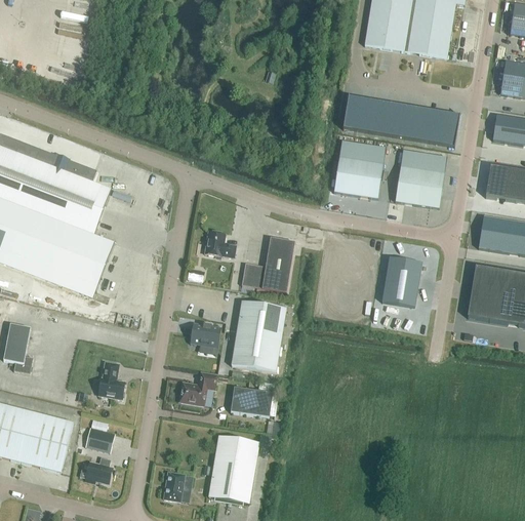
[(371,0),(365,44),(447,57),(455,2),(465,4),(466,0),(371,0)]
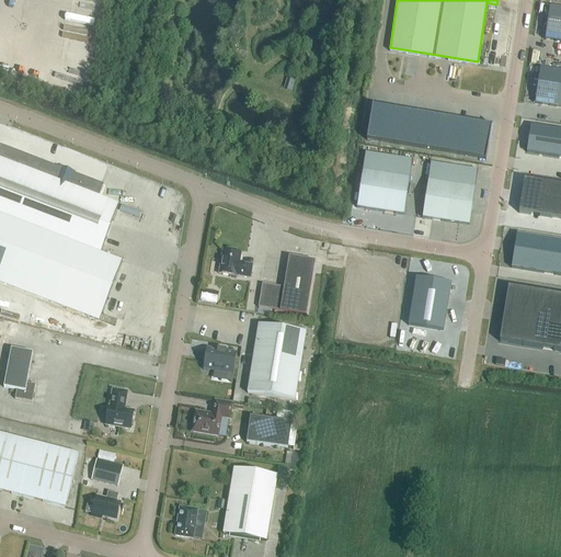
[(560,4),(550,3),(545,36),(560,38),(560,4)]
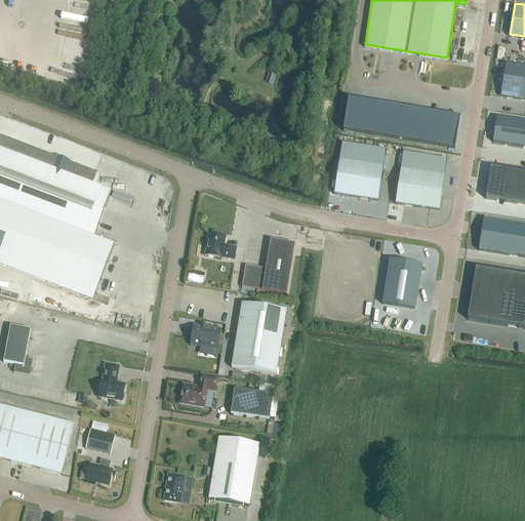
[(524,63),(506,59),(500,93),(524,96),(524,63)]
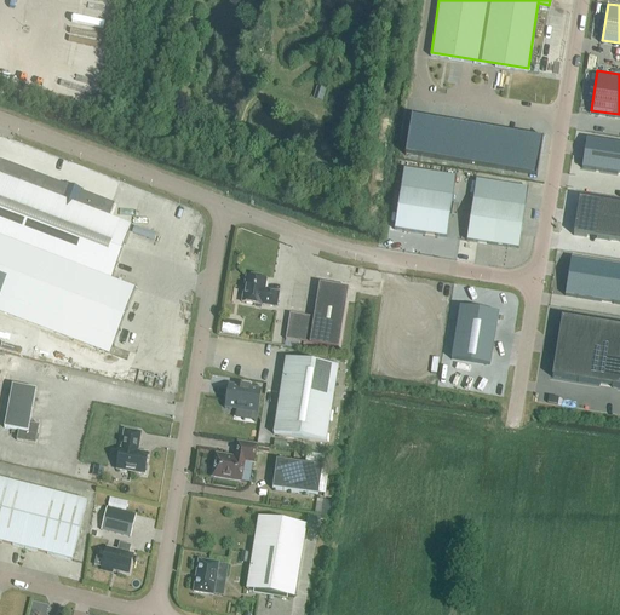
[(537,173),(544,133),(543,133),(543,134),(412,113),(412,111),(405,151),(406,151),(406,149),(537,171),(537,173)]
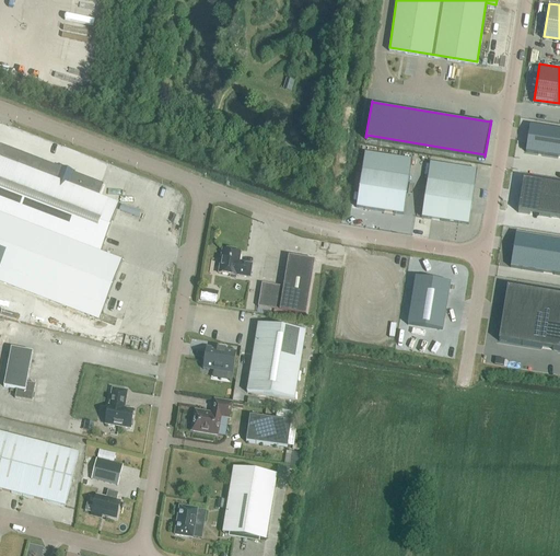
[(559,153),(559,126),(529,122),(525,149),(559,153)]
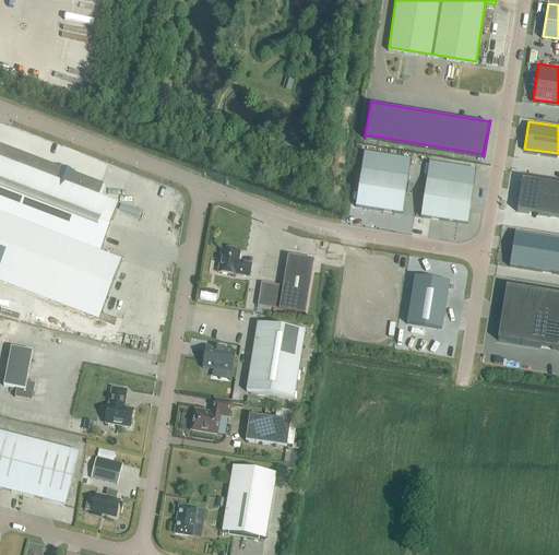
[(0,269),(93,305),(103,308),(122,258),(100,249),(119,200),(98,192),(103,180),(0,141),(0,269)]
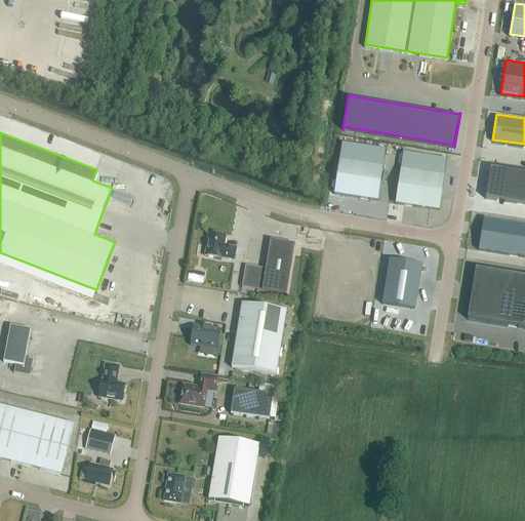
[(378,198),(386,147),(341,141),(333,191),(378,198)]
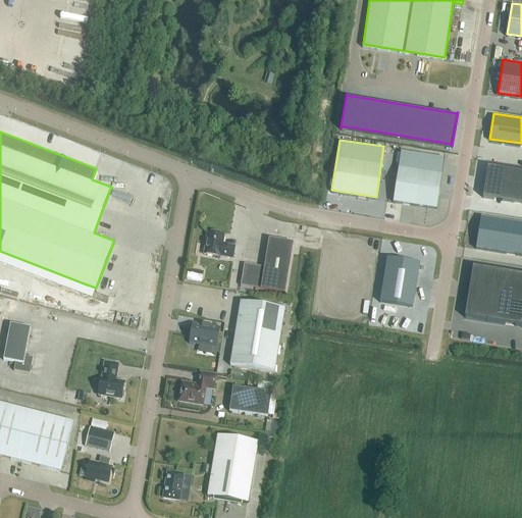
[(445,155),(401,149),(393,199),(436,206),(445,155)]
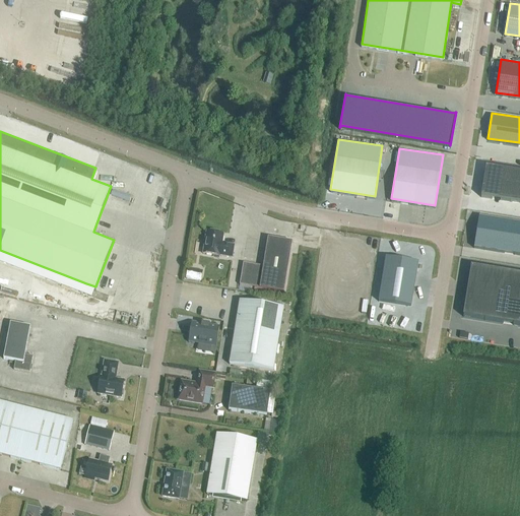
[(519,169),(485,164),(480,194),(519,199),(519,169)]
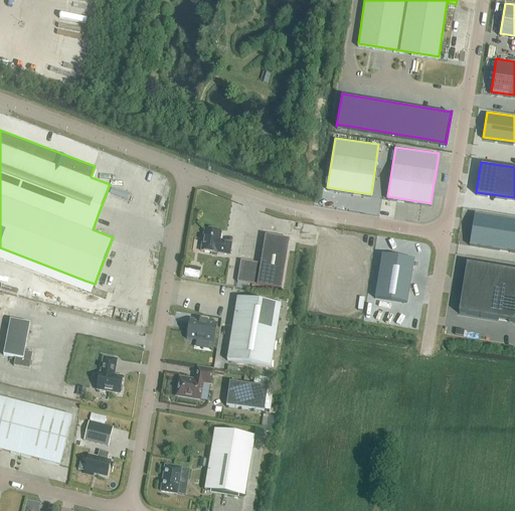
[(514,217),(474,211),(469,242),(514,249),(514,217)]
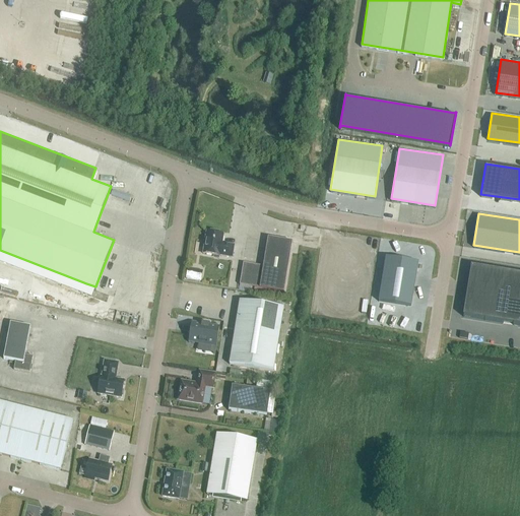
[(223,231),(219,231),(218,229),(212,228),(210,229),(206,229),(203,250),(219,253),(219,252),(232,254),(234,242),(221,240),(223,231)]
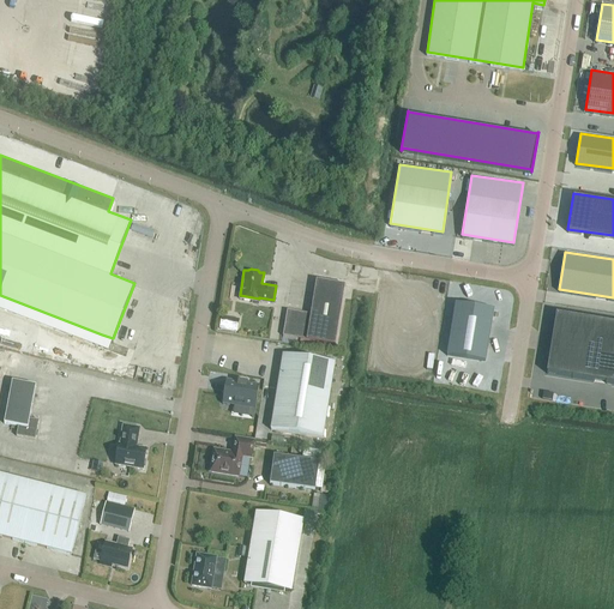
[(311,311),(287,307),(283,332),(335,341),(345,282),(317,277),(311,311)]
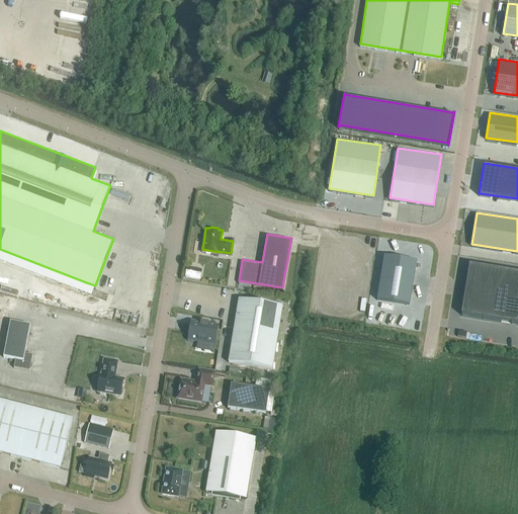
[(384,253),(377,297),(409,303),(416,258),(384,253)]
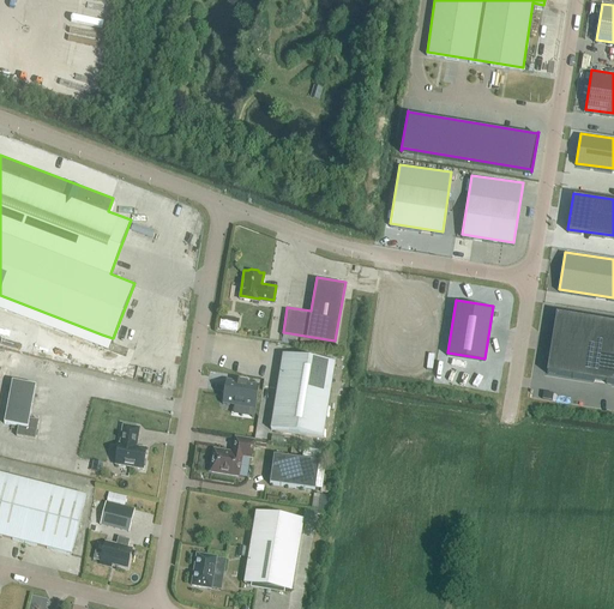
[(547,371),(613,380),(613,319),(557,312),(547,371)]
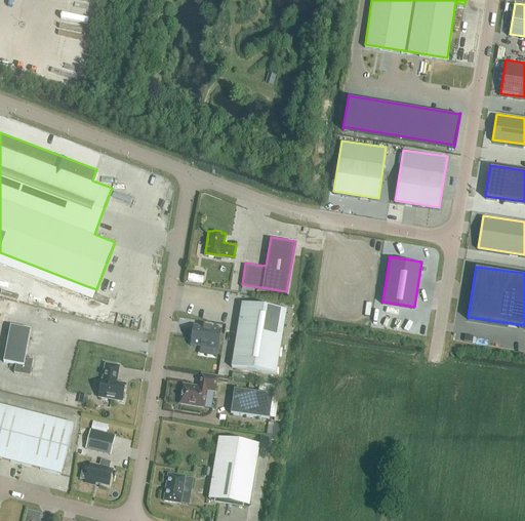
[(188,269),(187,277),(202,278),(203,270),(188,269)]
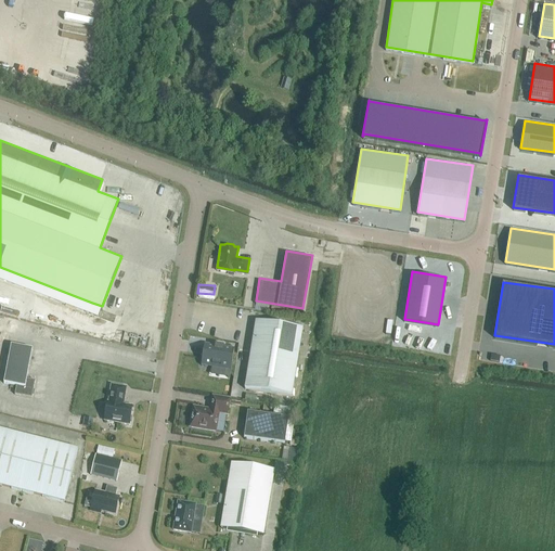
[(302,325),(256,318),(245,385),(292,393),(302,325)]
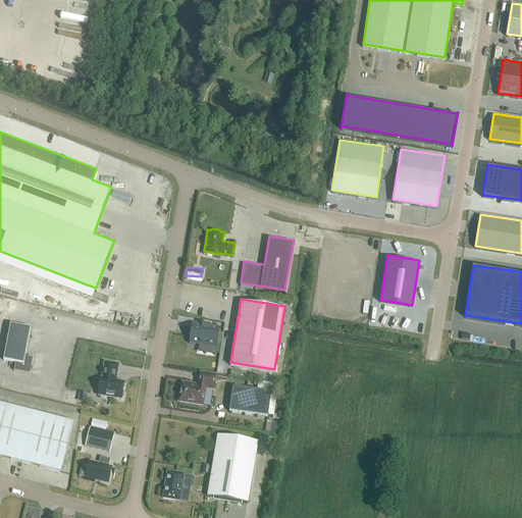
[(189,341),(200,342),(217,345),(220,324),(193,320),(189,341)]
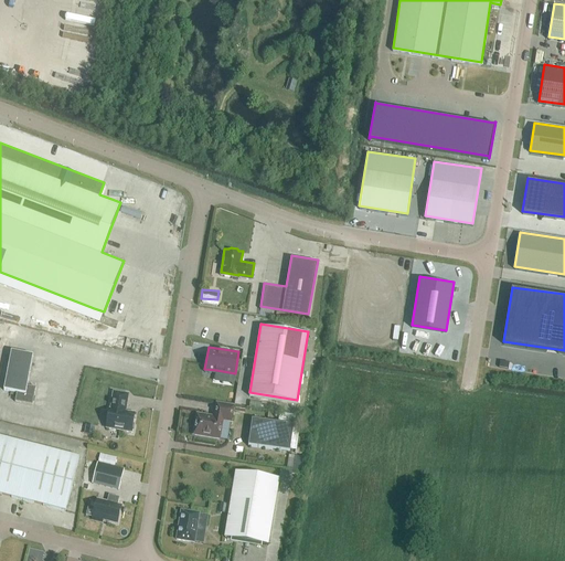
[(11,348),(3,387),(17,389),(14,398),(32,401),(32,399),(34,399),(35,394),(33,393),(35,384),(27,382),(33,351),(11,348)]
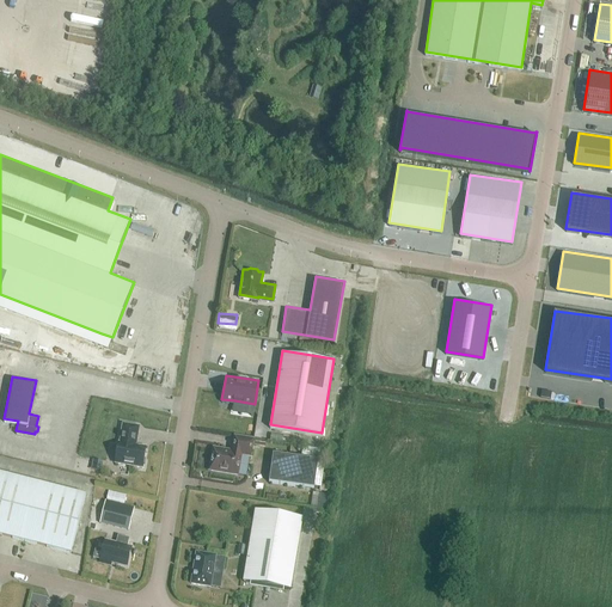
[(145,457),(144,455),(146,443),(135,441),(139,423),(123,421),(120,439),(118,439),(115,460),(142,464),(142,463),(144,461),(145,457)]
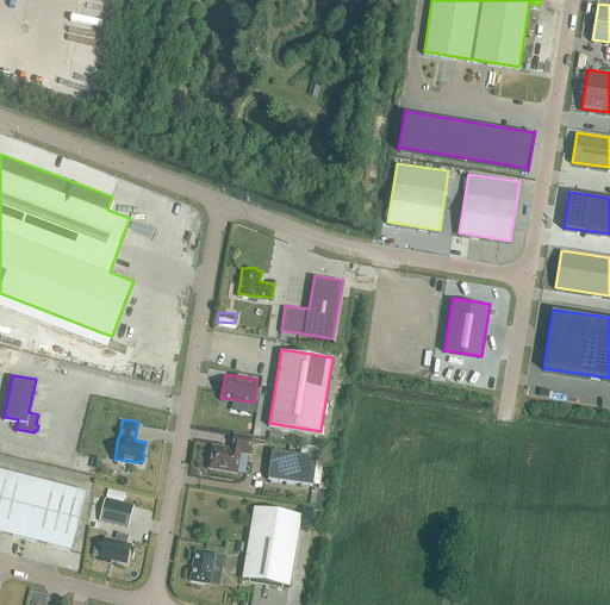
[(240,449),(249,450),(253,435),(235,431),(235,432),(236,432),(234,447),(213,443),(210,465),(236,469),(240,449)]
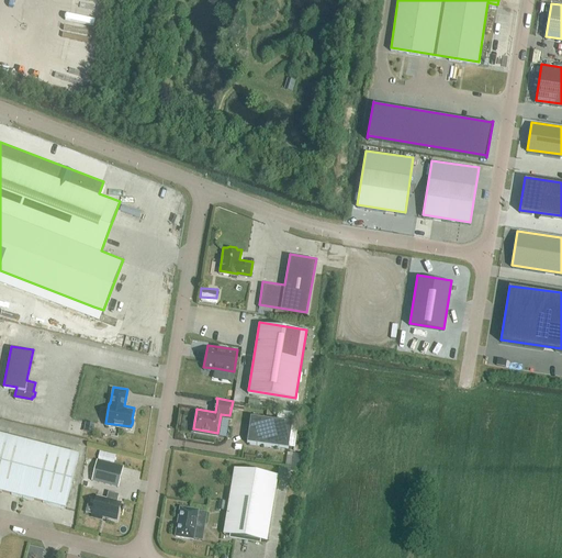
[(247,441),(289,446),(292,420),(250,414),(247,441)]
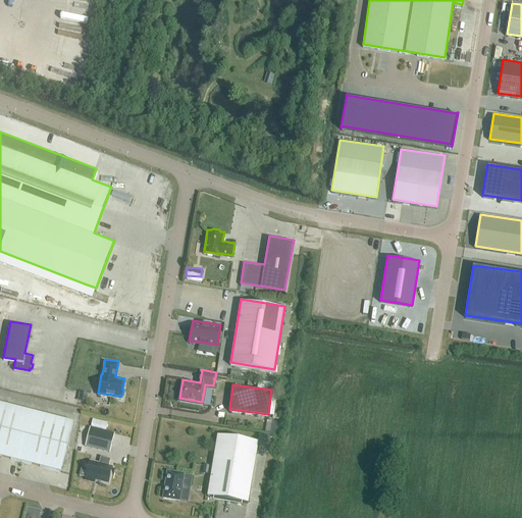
[(76,390),(64,387),(62,397),(73,400),(76,390)]
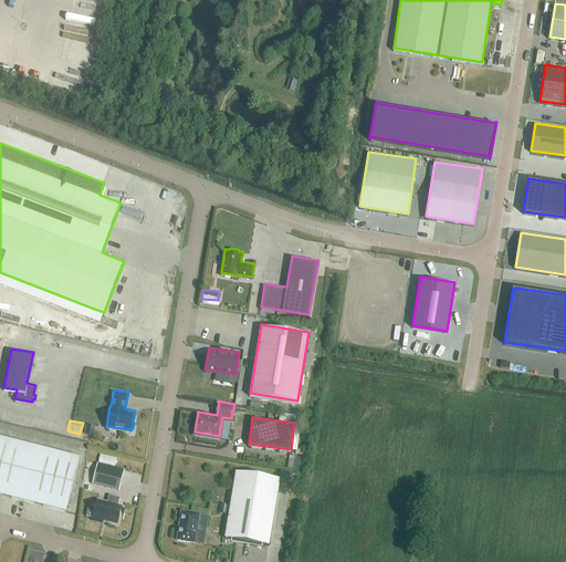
[(0,491),(65,509),(80,455),(0,435),(0,491)]
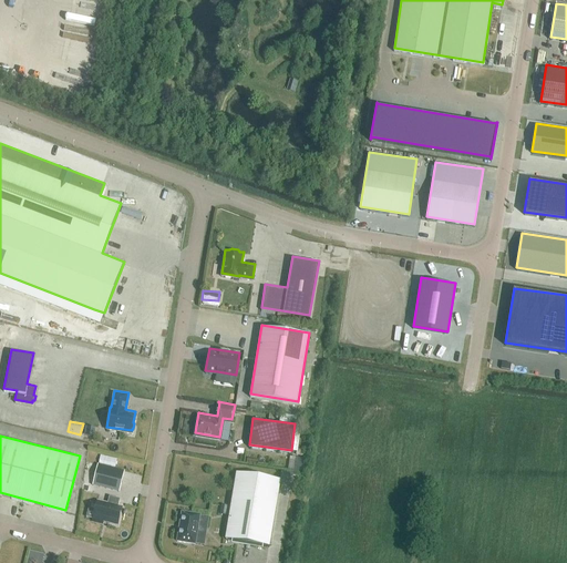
[(302,467),(305,454),(290,452),(288,464),(302,467)]
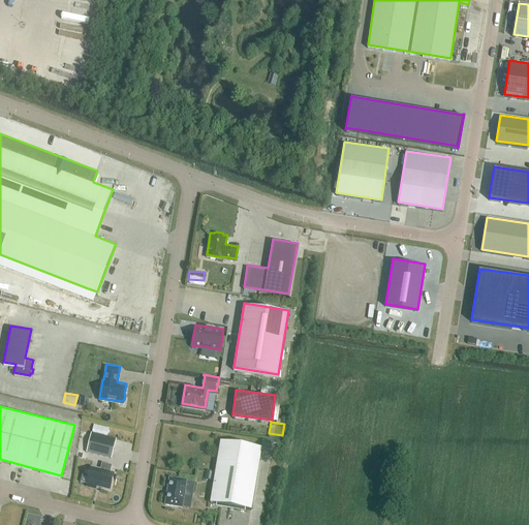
[(113,449),(116,436),(91,430),(88,443),(113,449)]
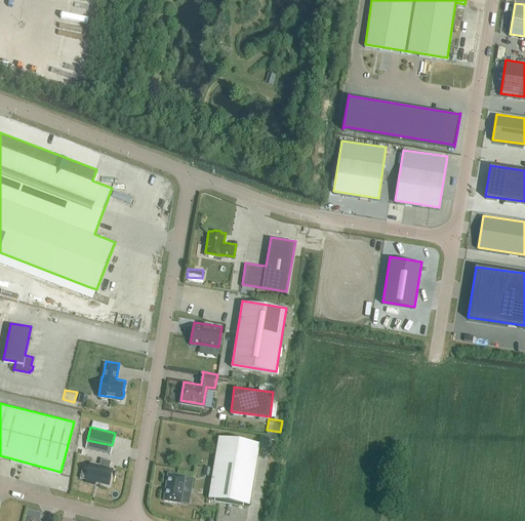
[(208,496),(249,503),(259,441),(218,435),(208,496)]
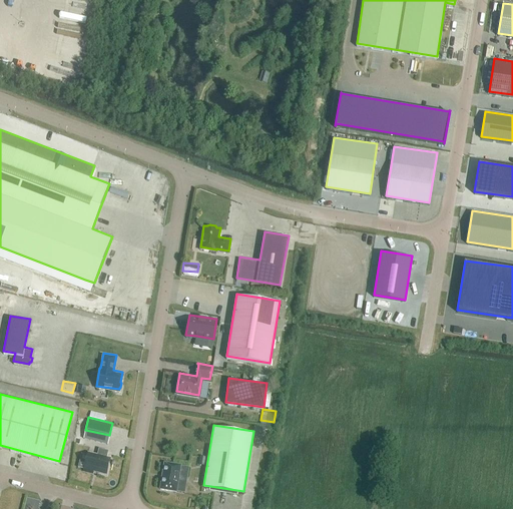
[(110,456),(106,455),(108,448),(99,446),(97,453),(88,451),(84,468),(93,470),(93,468),(106,471),(110,456)]
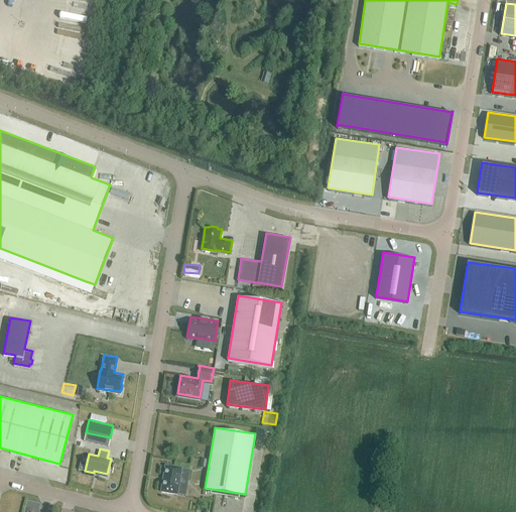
[(177,492),(181,466),(165,463),(161,489),(177,492)]
